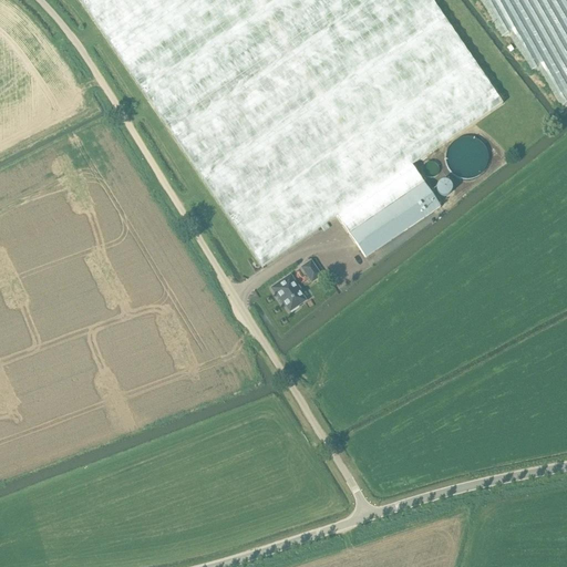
[(89,9),(265,264),(339,213),(368,254),(442,203),(413,161),(504,99),(435,0),(79,0),(86,10),(89,9)]
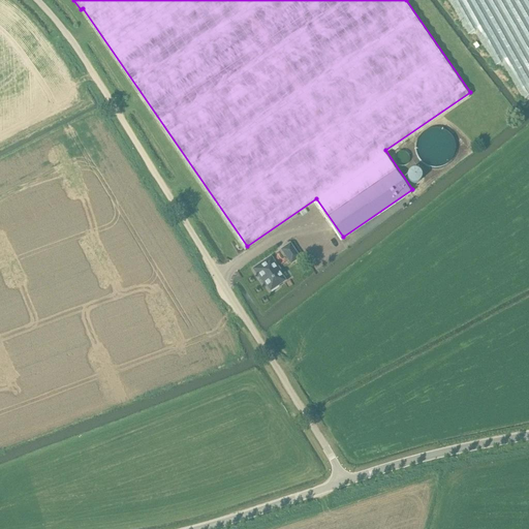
[(453,148),(454,148),(453,143),(452,139),(449,136),(447,133),(444,131),(440,129),(436,128),(434,128),(429,129),(426,130),(423,132),(419,134),(418,136),(416,139),(415,144),(414,148),(415,151),(415,154),(417,158),(419,161),(423,163),(426,165),(429,166),(433,166),(436,166),(440,165),(444,163),(447,161),(449,158),(452,155),(453,152),(453,148)]
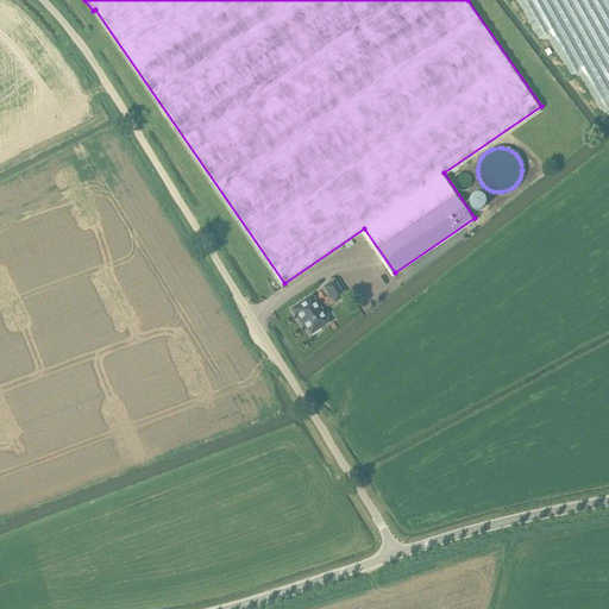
[(473,195),(472,196),(471,196),(470,198),(470,199),(469,200),(469,202),(469,203),(469,205),(469,206),(469,207),(470,208),(471,209),(472,211),(473,211),(475,211),(477,211),(478,211),(479,211),(481,209),(482,209),(482,208),(483,207),(484,206),(484,205),(484,203),(484,202),(484,201),(484,200),(483,199),(483,198),(482,196),(481,195),(479,195),(477,195),(476,195),(475,195),(473,195)]
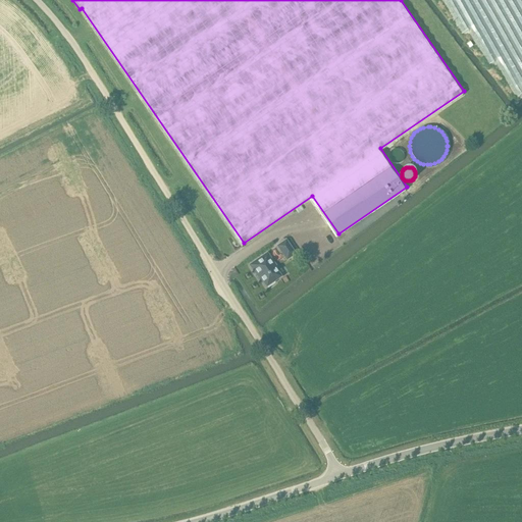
[(279,243),(289,256),(298,251),(289,237),(279,243)]
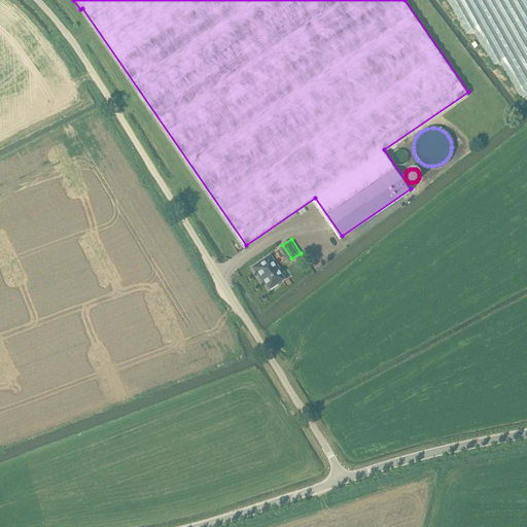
[(266,277),(272,286),(286,276),(278,264),(279,262),(272,252),(254,265),(264,278),(266,277)]
